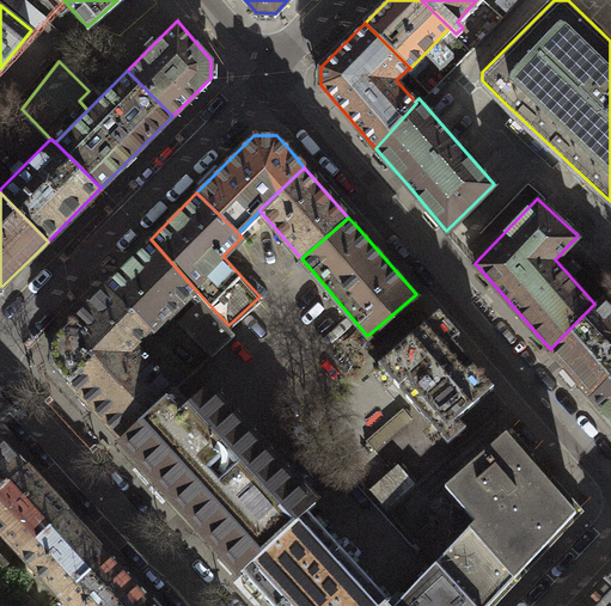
[(147,329),(150,331),(158,322),(165,314),(167,316),(194,288),(151,239),(104,285),(147,329)]
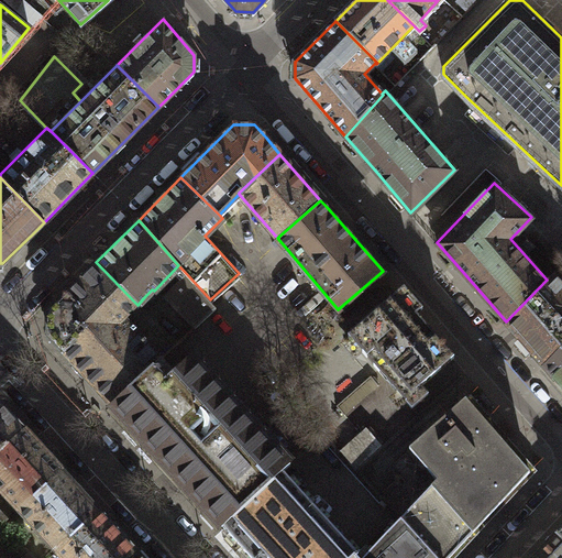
[(129,309),(135,303),(96,262),(89,270),(50,309),(48,334),(111,401),(158,357),(122,316),(127,313),(129,309)]
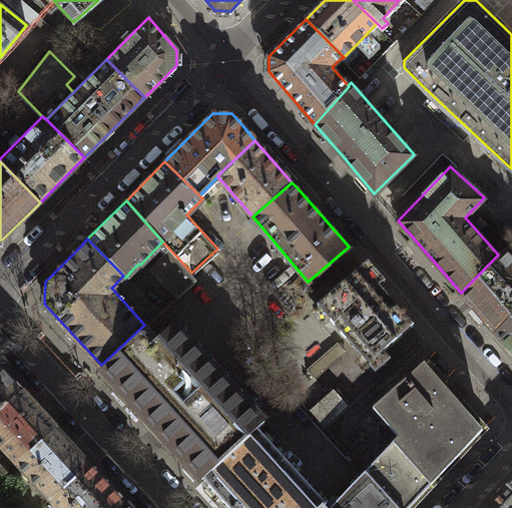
[(167,246),(147,267),(177,295),(196,278),(191,273),(167,246)]
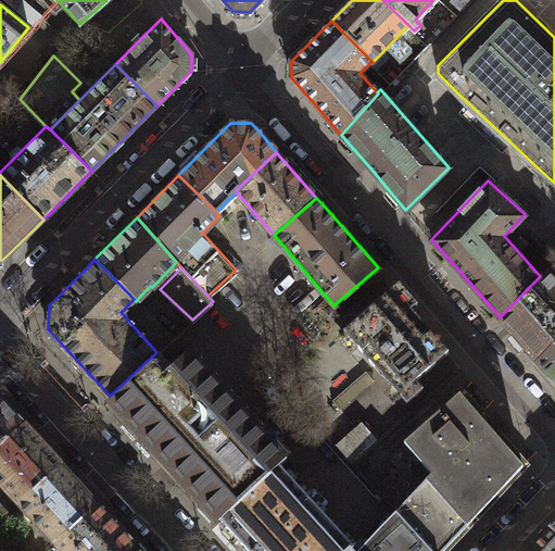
[(535,359),(554,340),(554,277),(546,268),(540,276),(500,317),(513,332),(535,359)]
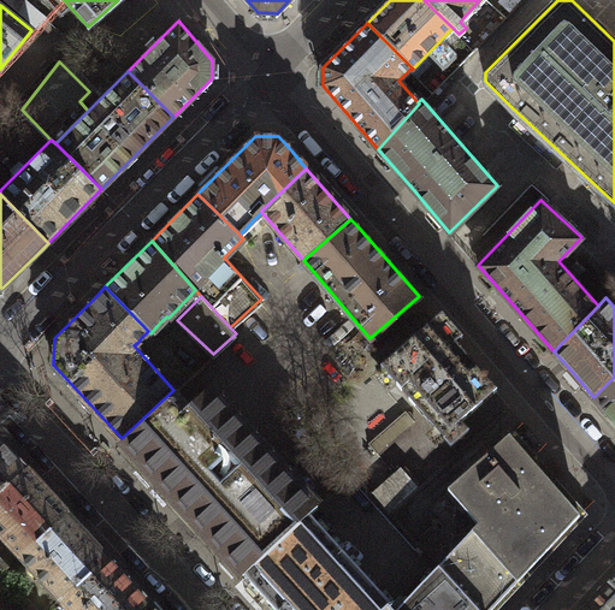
[(435,315),(380,362),(450,443),(468,427),(461,418),(497,386),(469,354),(455,338),(462,332),(442,309),(435,315)]
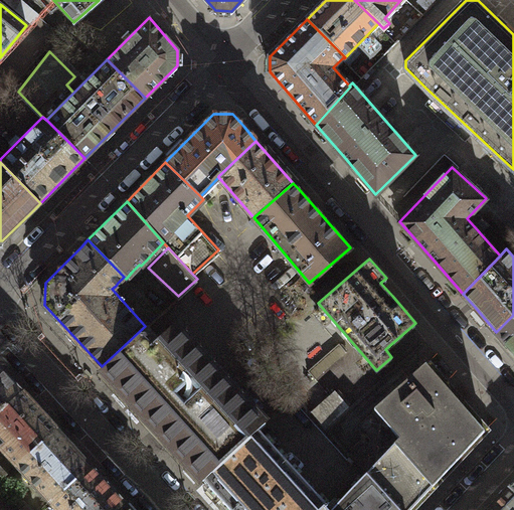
[(304,366),(342,332),(318,303),(299,304),(253,343),(311,406),(327,392),(304,366)]
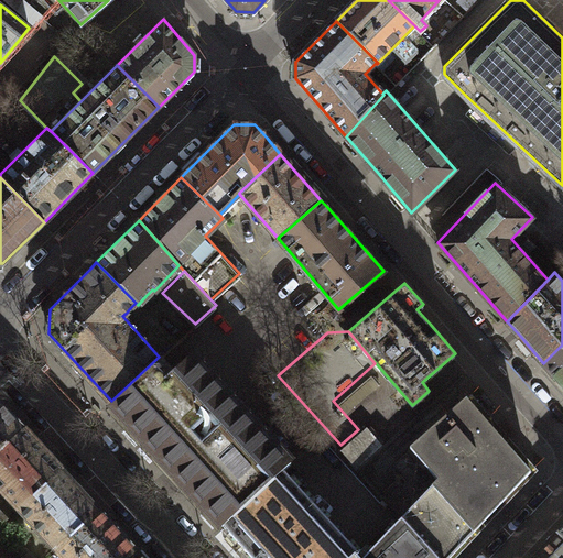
[(562,345),(543,363),(562,385),(562,345)]
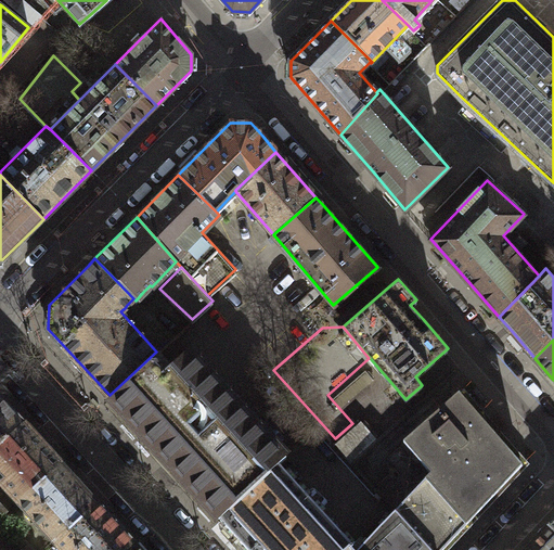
[(257,478),(278,459),(285,452),(239,401),(241,398),(227,383),(223,384),(189,347),(169,365),(156,352),(110,395),(219,515),(258,480),(257,478)]
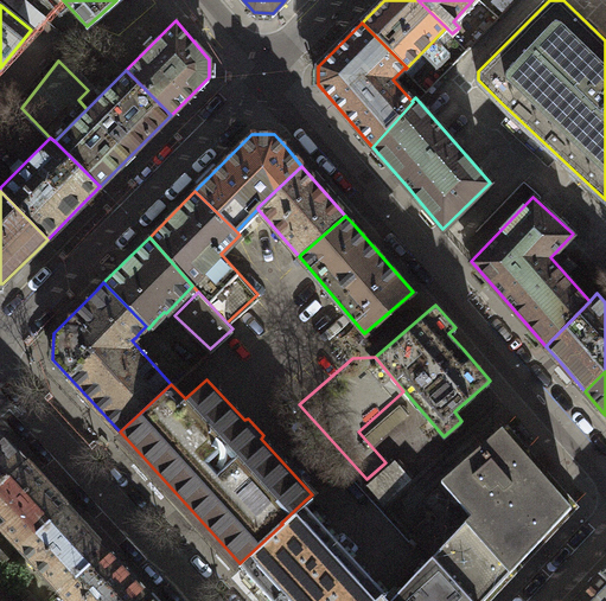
[(471,513),(432,554),(473,600),(479,600),(492,589),(571,505),(536,466),(502,427),(440,478),(471,513)]
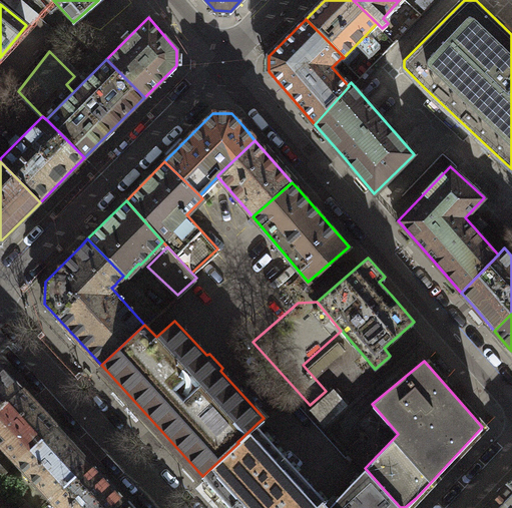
[(0,408),(21,389),(0,365),(0,408)]
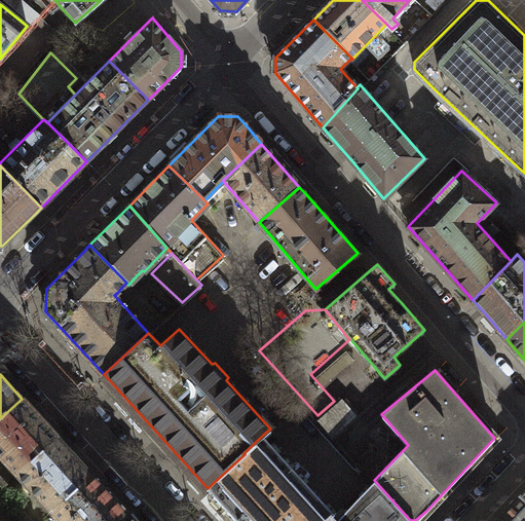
[(357,411),(342,395),(317,415),(316,416),(331,433),(357,411)]
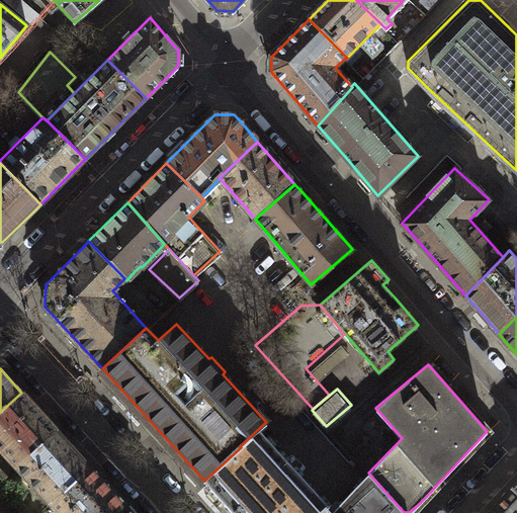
[(0,448),(16,466),(56,430),(30,403),(21,393),(0,412),(0,448)]
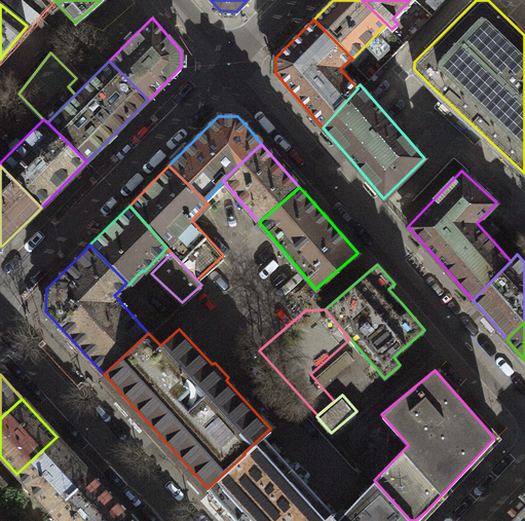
[(368,488),(338,517),(263,435),(244,453),(245,454),(208,488),(237,520),(410,520),(374,480),(368,488)]
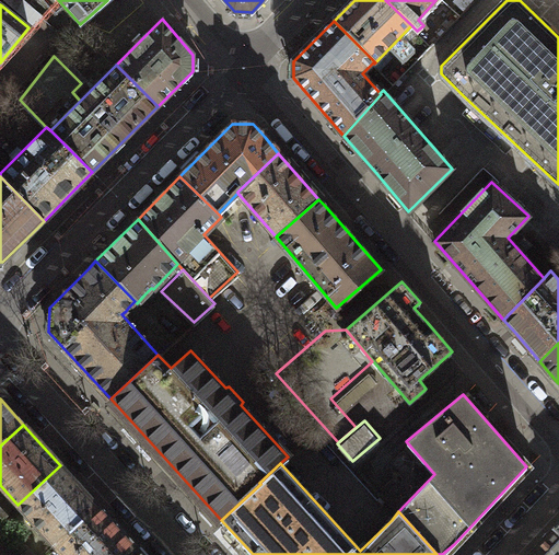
[(18,505),(55,545),(97,506),(70,476),(60,465),(18,505)]
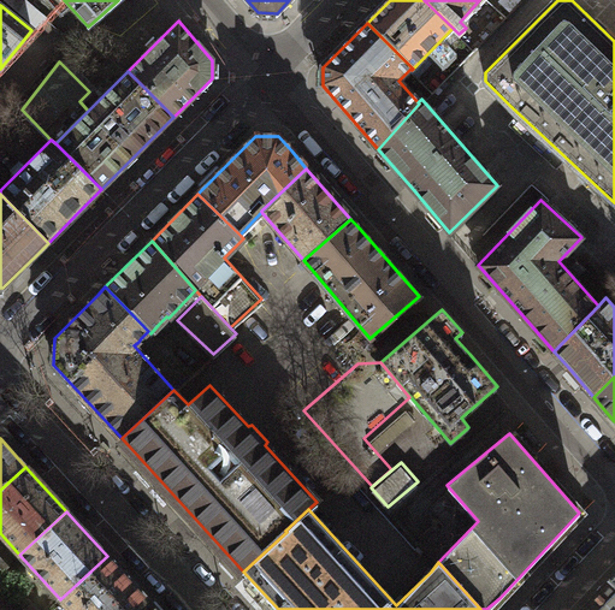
[(0,569),(10,562),(0,551),(0,569)]
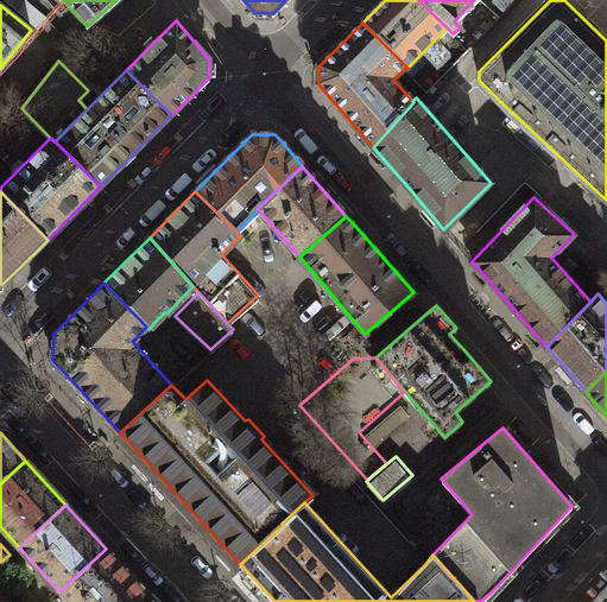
[(59,591),(69,601),(134,601),(146,591),(121,565),(106,549),(59,591)]
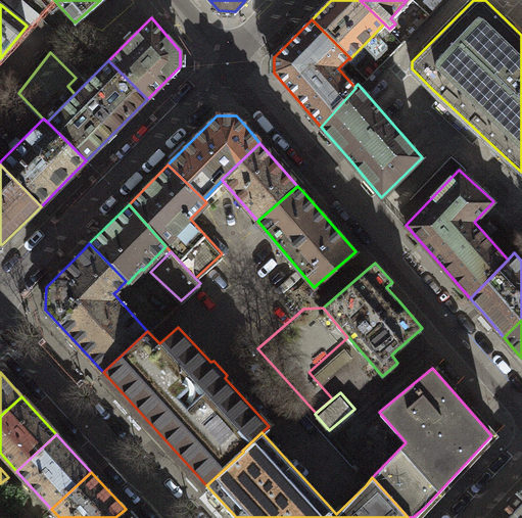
[(521,517),(521,487),(493,517),(521,517)]
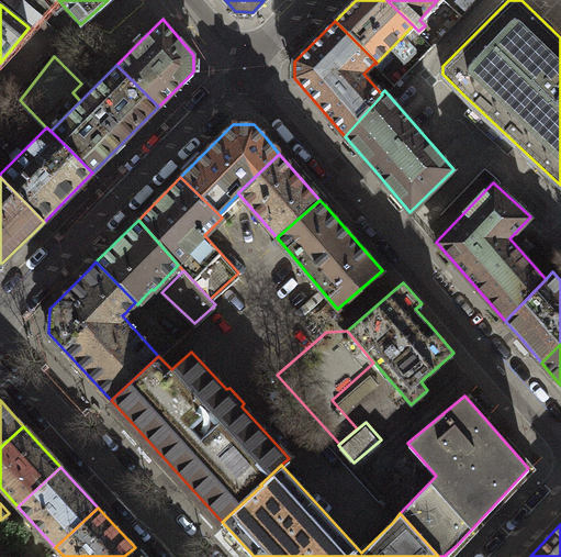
[(143,556),(135,547),(124,556),(143,556)]
